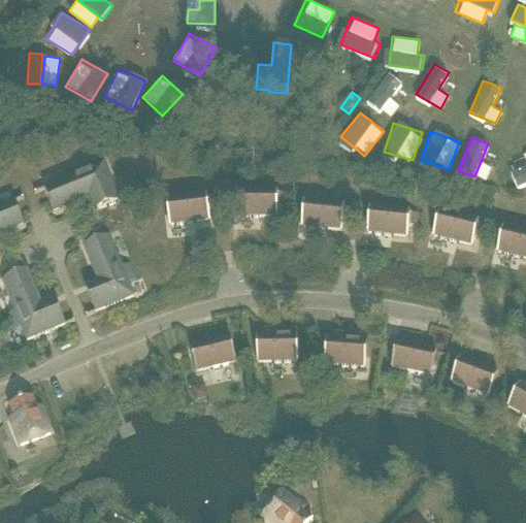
[(516,187),(525,183),(525,152),(524,153),(525,156),(525,164),(510,171),(516,187)]
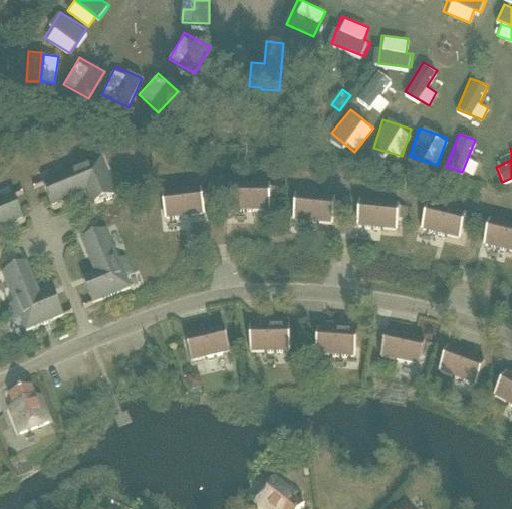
[(78,159),(90,188),(96,203),(118,193),(103,156),(89,162),(87,156),(78,159)]
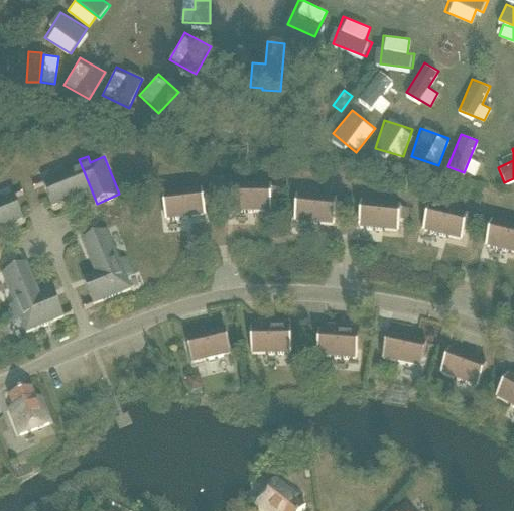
[(91,188),(79,159),(73,162),(76,168),(45,181),(54,204),(91,188)]
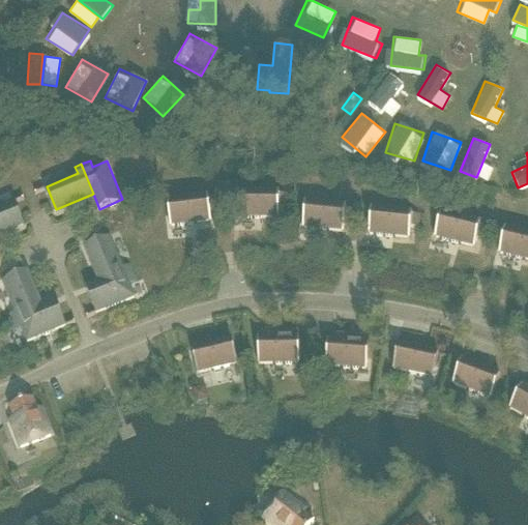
[(240,191),(239,215),(281,215),(282,204),(289,204),(289,192),(240,191)]
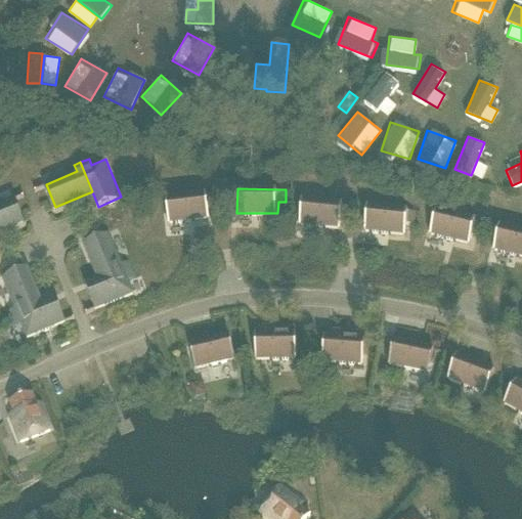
[(168,197),(170,221),(211,216),(210,205),(217,204),(215,191),(168,197)]
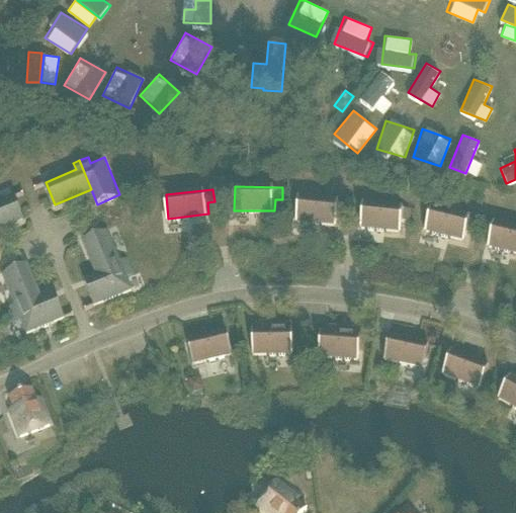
[(0,227),(25,217),(15,194),(0,200),(0,227)]
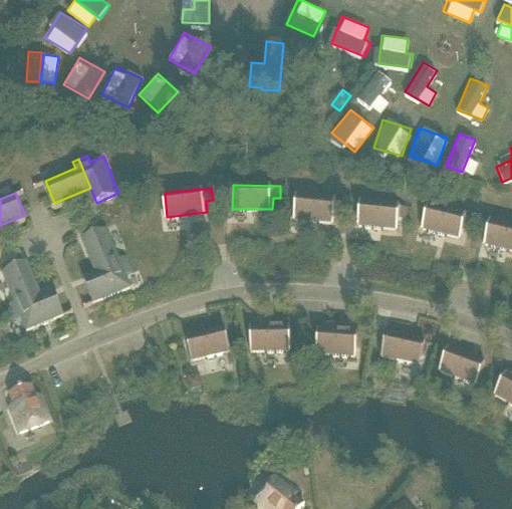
[(298,194),(295,218),(335,222),(336,211),(343,212),(344,200),(298,194)]
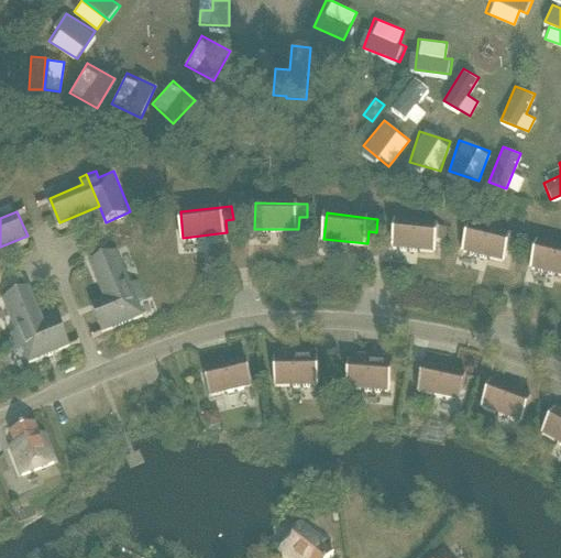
[(396,220),(394,247),(437,251),(438,238),(446,239),(448,226),(396,220)]
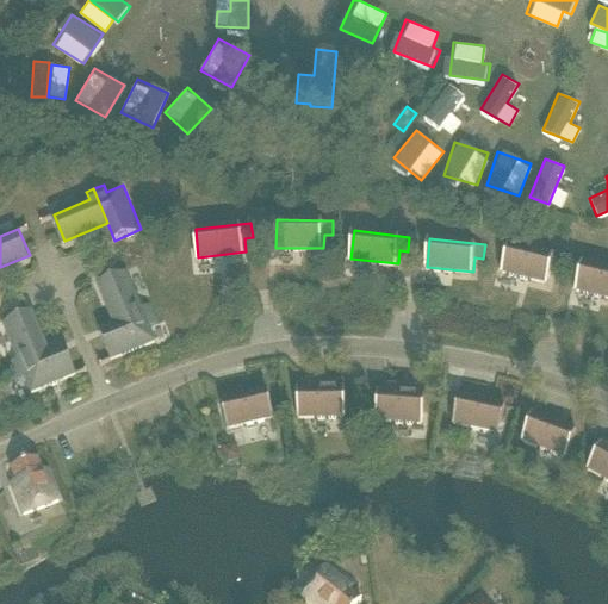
[(509,242),(503,271),(550,281),(552,268),(560,271),(564,256),(509,242)]
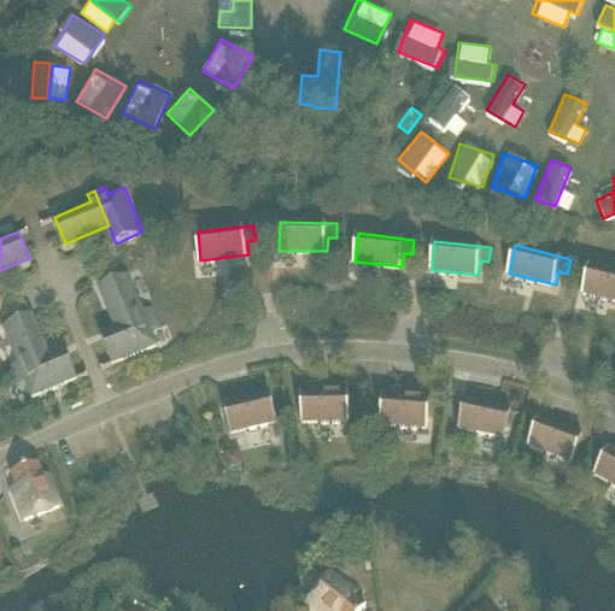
[(614,270),(591,264),(584,292),(614,299),(614,270)]
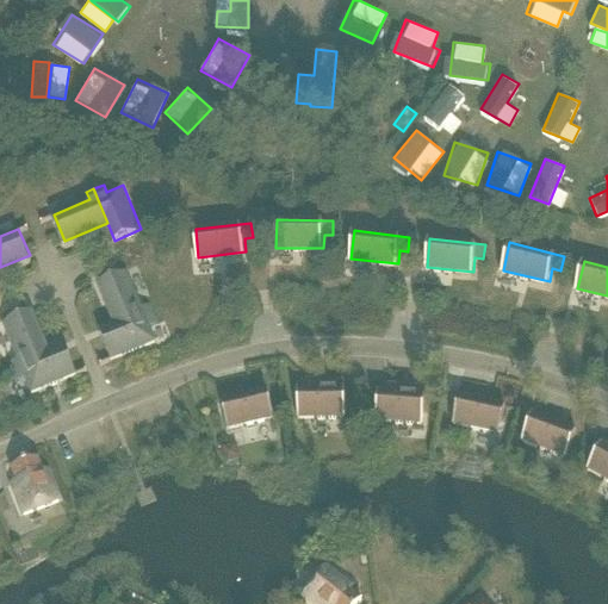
[(121,324),(154,310),(152,303),(144,306),(129,271),(103,281),(121,324)]
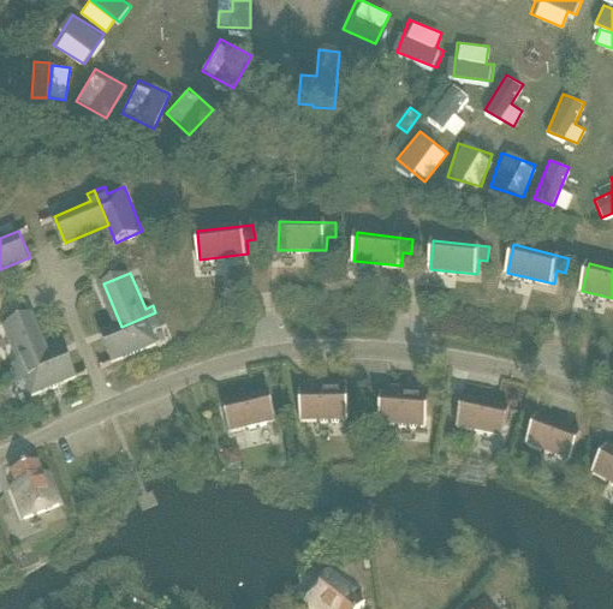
[(155,312),(121,327),(103,334),(114,362),(159,342),(152,327),(160,323),(155,312)]
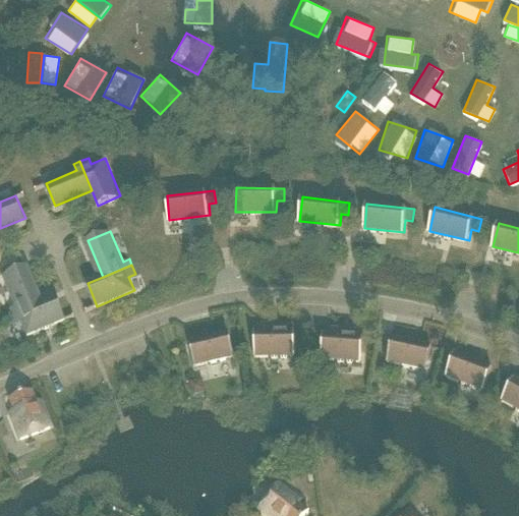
[(13,314),(43,302),(27,266),(4,275),(17,305),(10,308),(13,314)]
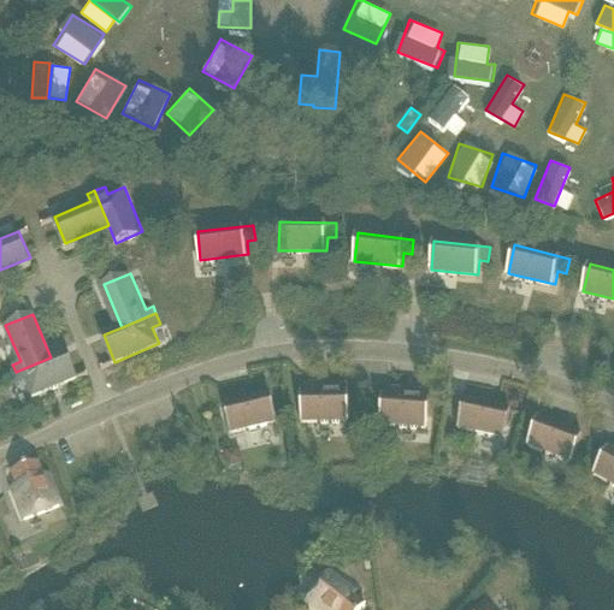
[(68,350),(51,357),(16,372),(21,383),(28,379),(35,395),(80,377),(68,350)]
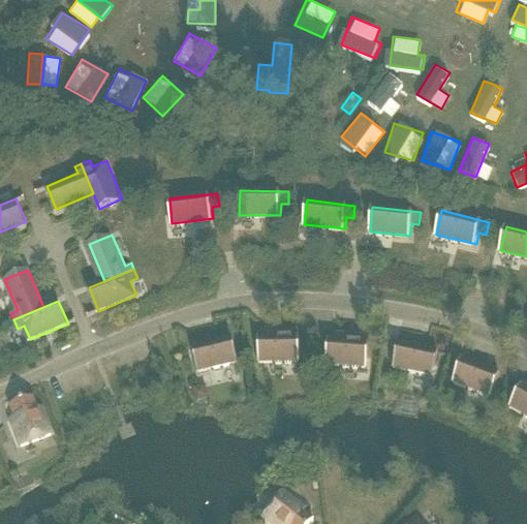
[(260,361),(301,361),(301,328),(268,329),(268,336),(259,336),(260,361)]
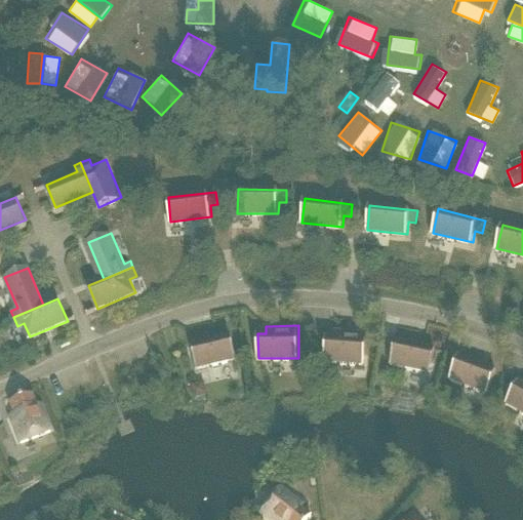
[(325,360),(366,363),(368,331),(335,329),(334,336),(326,335),(325,360)]
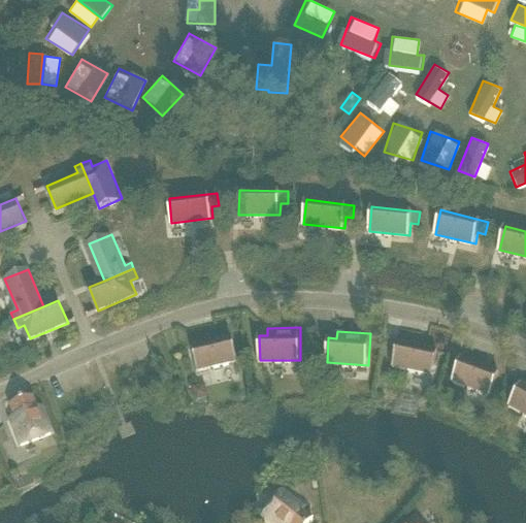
[(198,369),(238,360),(233,336),(216,340),(214,333),(202,336),(203,342),(193,346),(198,369)]
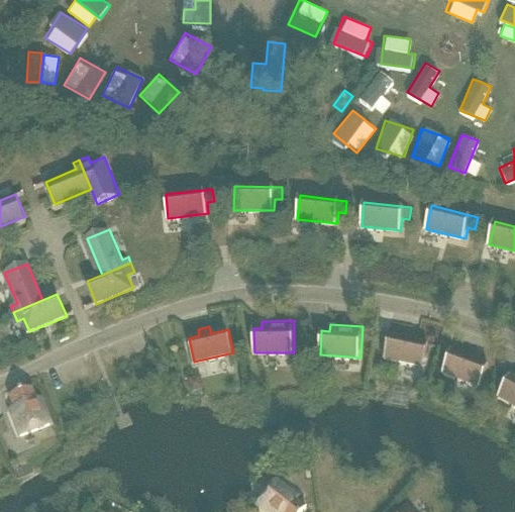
[(385,357),(424,366),(430,342),(413,338),(414,331),(402,329),(401,336),(390,333),(385,357)]
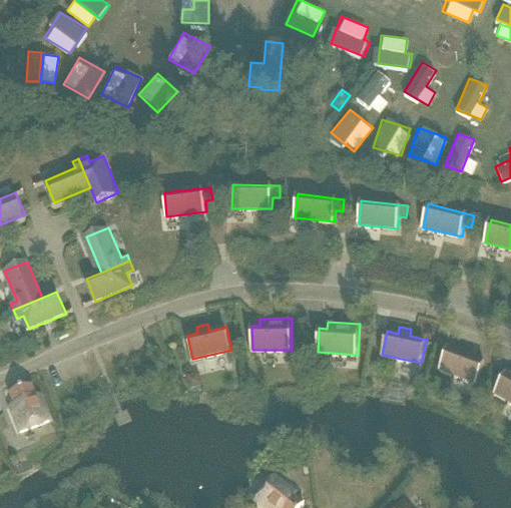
[(449,347),(440,369),(478,383),(486,361),(470,355),(472,348),(461,344),(459,350),(449,347)]
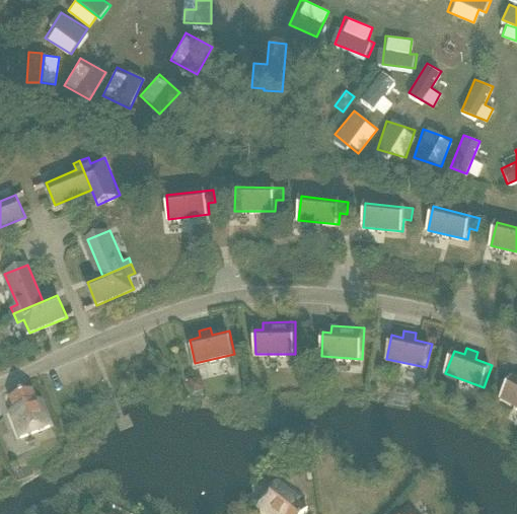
[(191,379),(193,391),(206,389),(203,376),(191,379)]
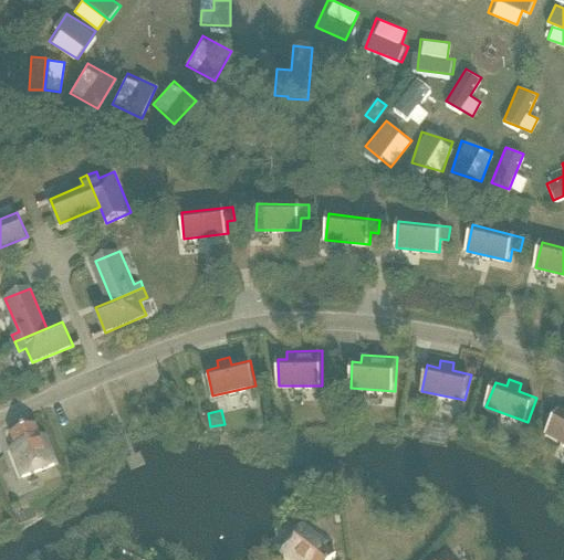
[(563,412),(560,410),(546,433),(563,442),(563,412)]
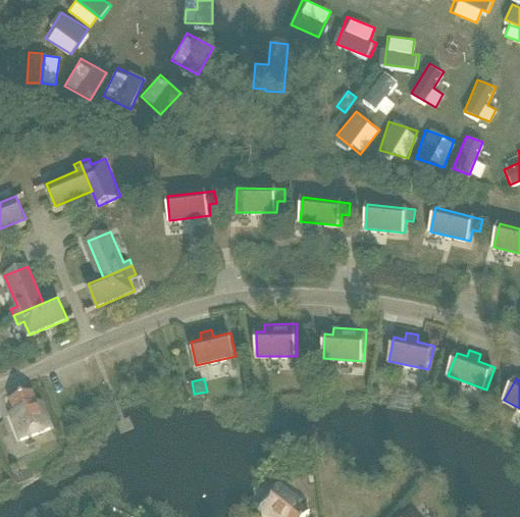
[(21,423),(17,424),(24,442),(54,430),(44,405),(40,407),(34,391),(12,399),(21,423)]
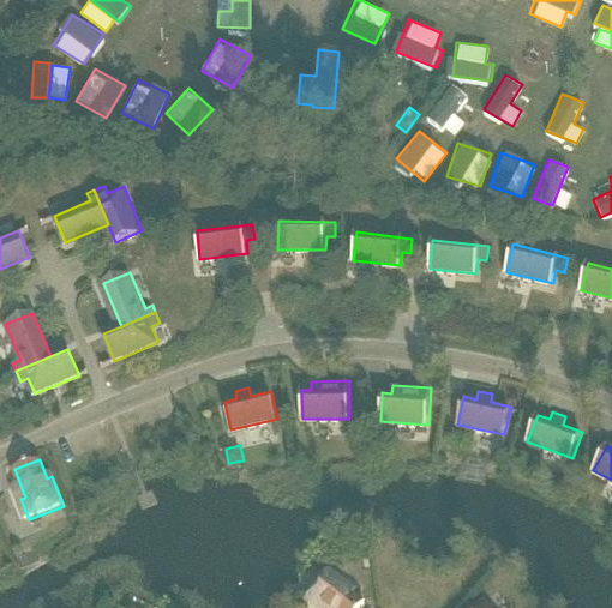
[(309,599),(322,607),(360,607),(366,601),(346,585),(348,581),(331,569),(309,599)]
